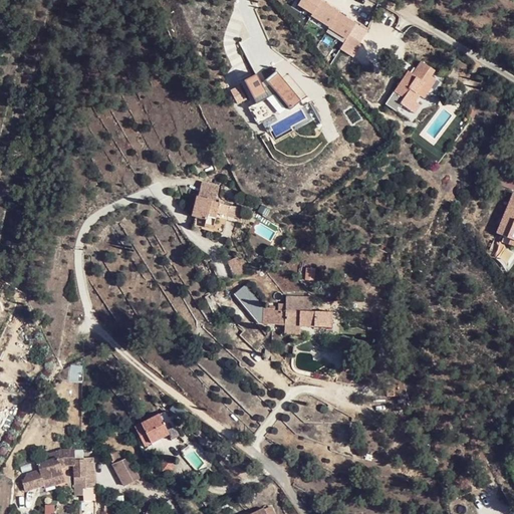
[(301,0),(296,10),(346,38),(340,49),(351,55),(367,27),(317,0),(301,0)]
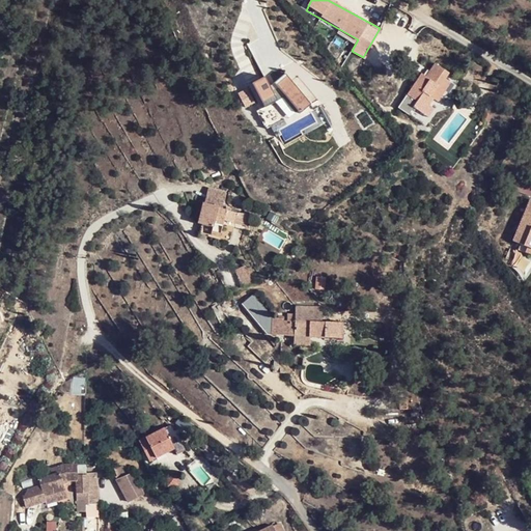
[(411,104),(419,112),(425,105),(430,99),(423,93),(431,83),(436,87),(447,74),(434,62),(428,71),(423,77),(419,74),(418,73),(403,89),(415,100),(411,104)]
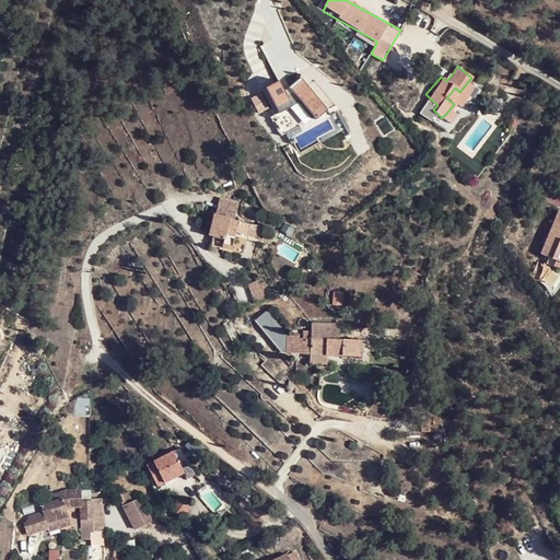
[(447,70),(442,78),(446,81),(452,74),(447,70)]
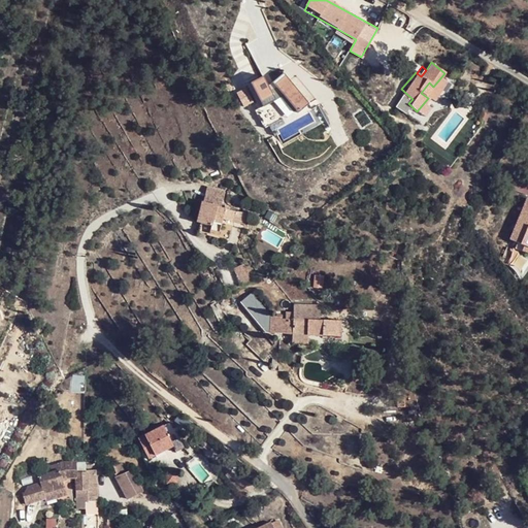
[(296,112),(307,103),(283,73),(269,81),(271,84),(267,86),(264,81),(262,76),(249,83),(259,102),(271,95),(270,93),(277,91),(296,112)]
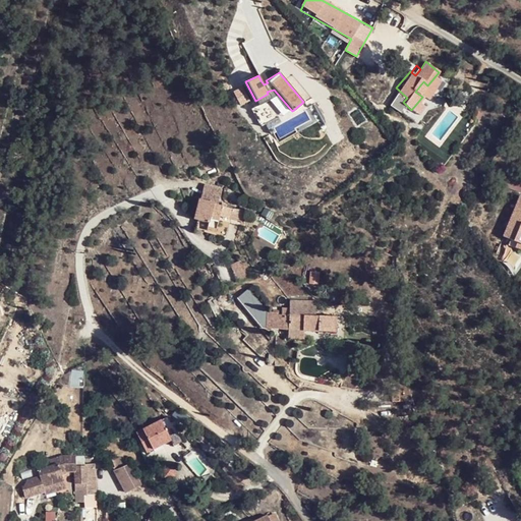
[(415,92),(422,97),(426,94),(423,91),(427,85),(423,81),(415,92)]
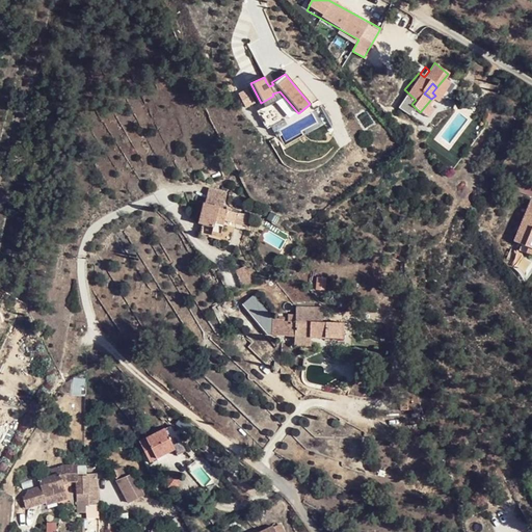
[(426,105),(420,112),(426,117),(432,110),(426,105)]
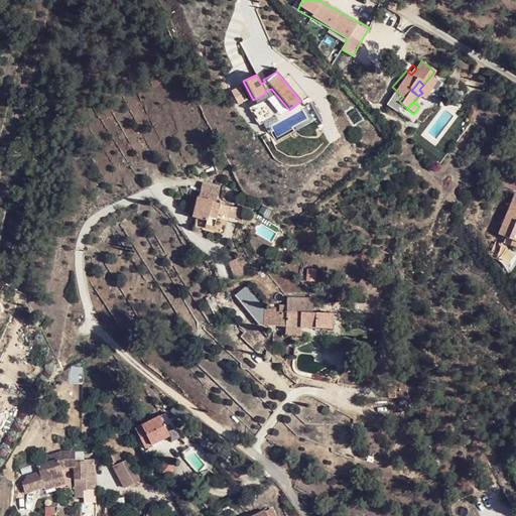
[(206,222),(214,224),(217,210),(228,213),(230,202),(217,197),(220,184),(201,180),(192,213),(196,214),(206,217),(206,222)]
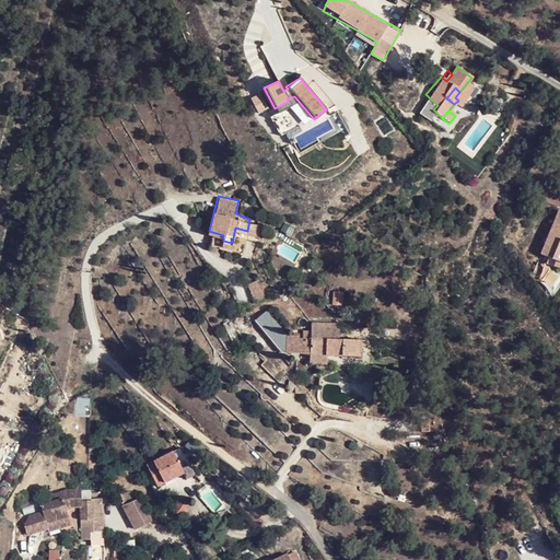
[(537,249),(545,254),(559,260),(559,259),(559,214),(555,212),(537,249)]
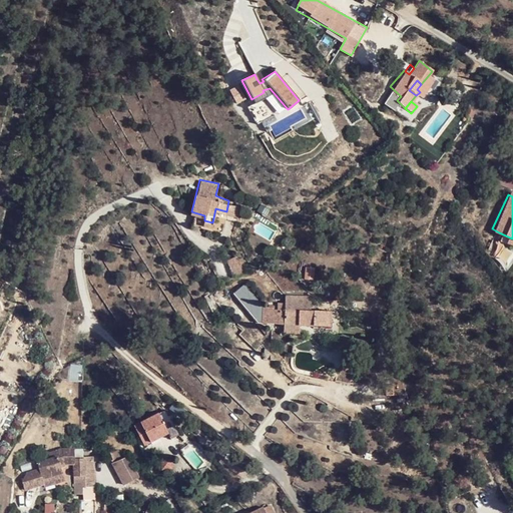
[(211,228),(212,222),(204,220),(204,215),(194,212),(191,224),(211,228)]
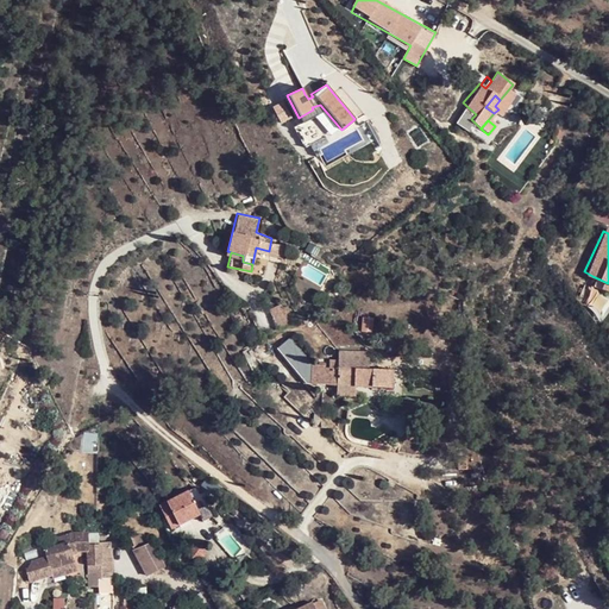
[(608,282),(608,283),(592,276),(590,281),(608,289),(608,282)]
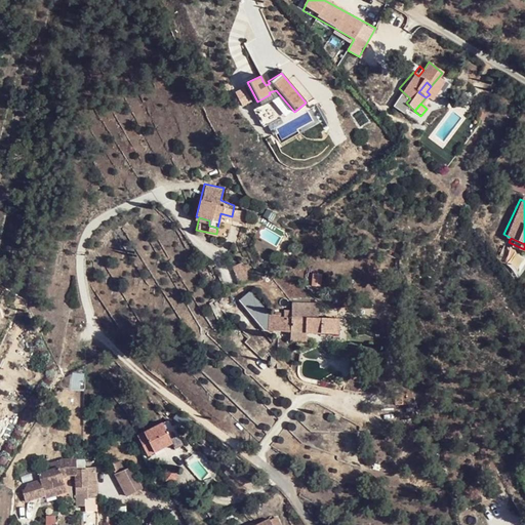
[(306,335),(336,337),(337,320),(317,319),(319,304),(290,303),(290,310),(283,310),(283,317),(278,317),(279,334),(290,335),(306,335)]
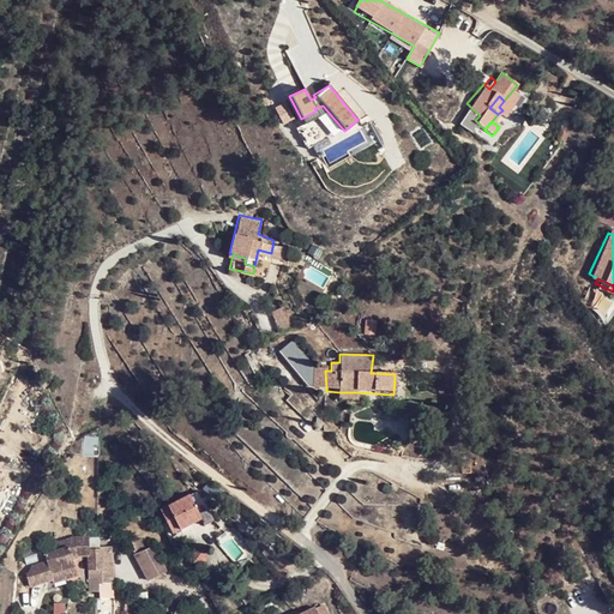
[(170,535),(179,533),(202,521),(203,524),(215,519),(200,491),(160,511),(167,529),(170,535)]
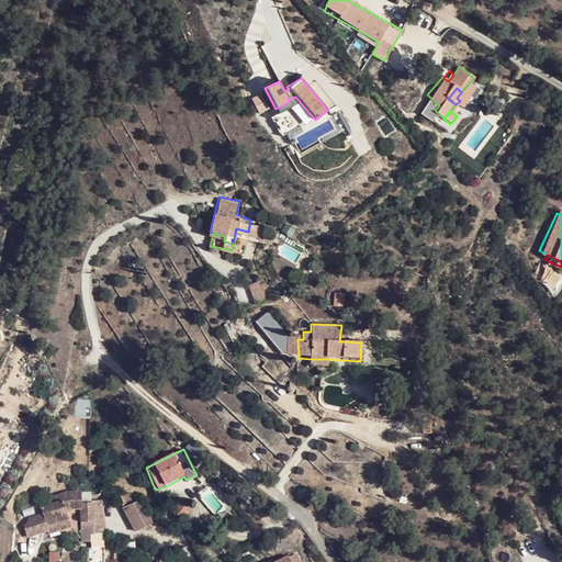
[(42,514),(29,518),(25,525),(29,538),(47,532),(70,529),(66,513),(72,510),(79,510),(79,524),(81,539),(83,540),(85,542),(90,543),(90,536),(104,535),(103,501),(93,501),(93,504),(80,504),(80,492),(68,491),(52,496),(54,503),(40,506),(42,514)]
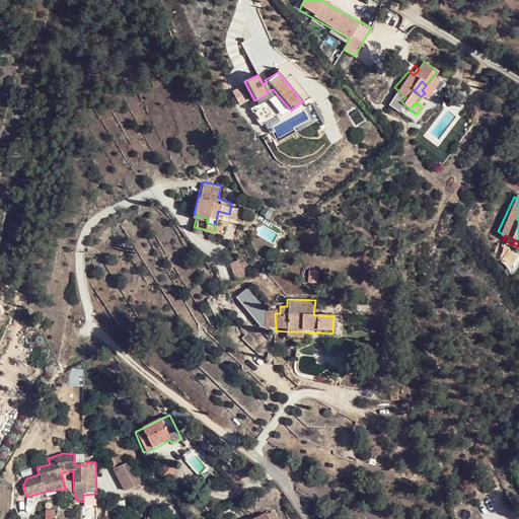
[(131,461),(113,469),(124,492),(141,484),(131,461)]
